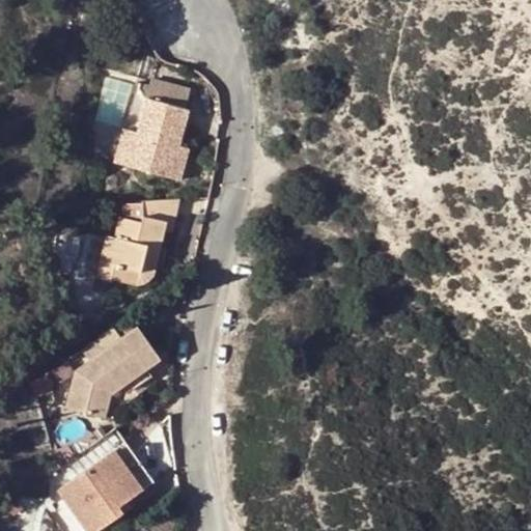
[(147,100),(139,134),(129,169),(172,180),(180,146),(190,110),(147,100)]
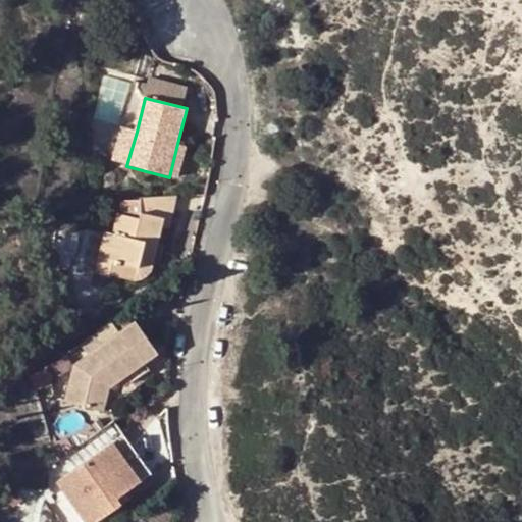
[(113,162),(126,166),(137,132),(122,128),(113,162)]
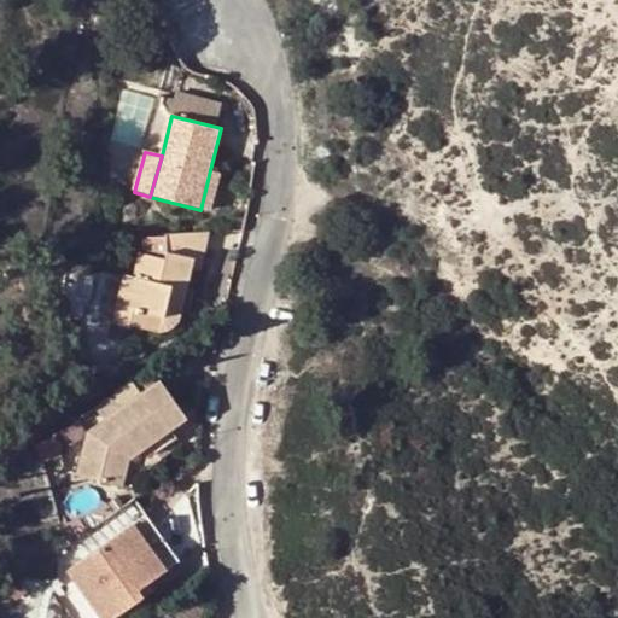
[(222,174),(210,170),(200,210),(213,213),(222,174)]
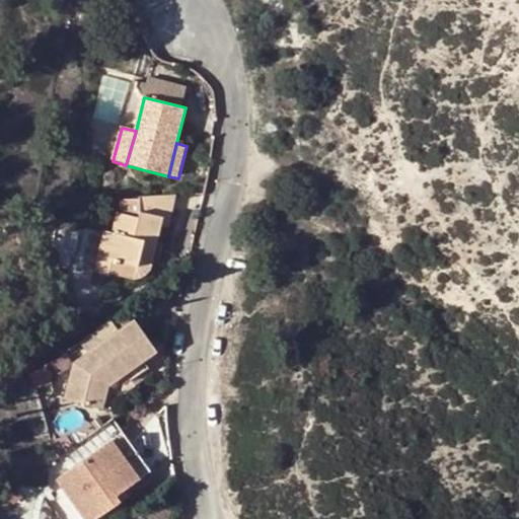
[(170,196),(123,198),(125,214),(117,212),(112,232),(103,231),(96,257),(119,263),(117,272),(137,275),(138,268),(150,271),(153,257),(159,260),(163,244),(157,242),(161,227),(163,218),(171,219),(170,196)]
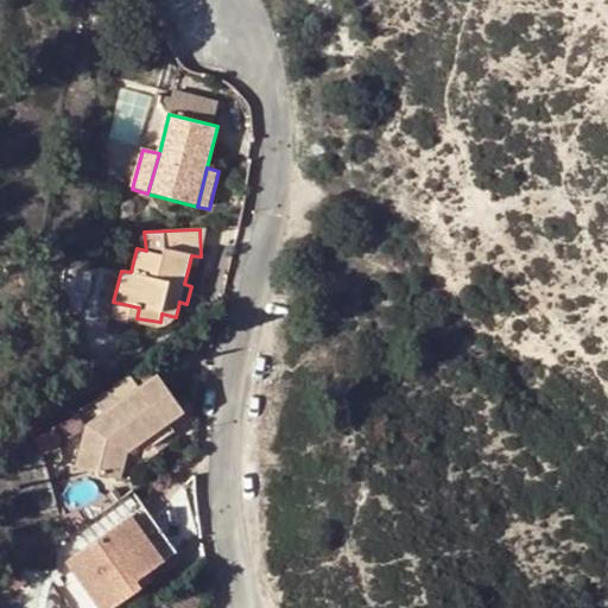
[(191,255),(189,266),(198,268),(201,257),(191,255)]
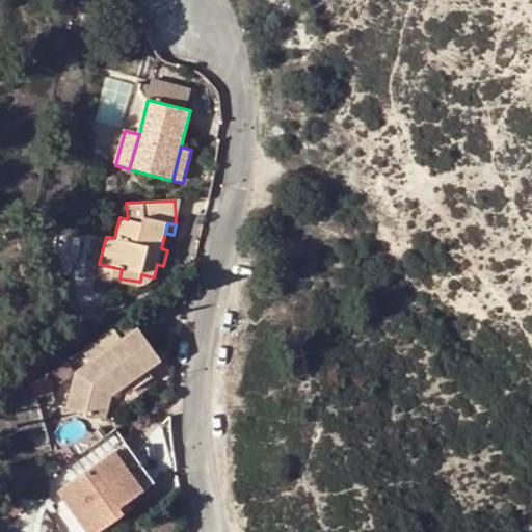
[(122,269),(99,264),(95,280),(111,284),(112,281),(139,287),(140,282),(120,278),(122,269)]
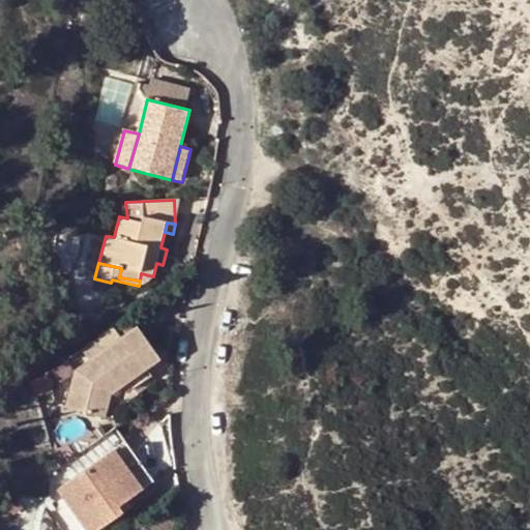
[(90,361),(77,372),(67,408),(105,418),(111,395),(159,359),(138,327),(107,349),(90,361)]
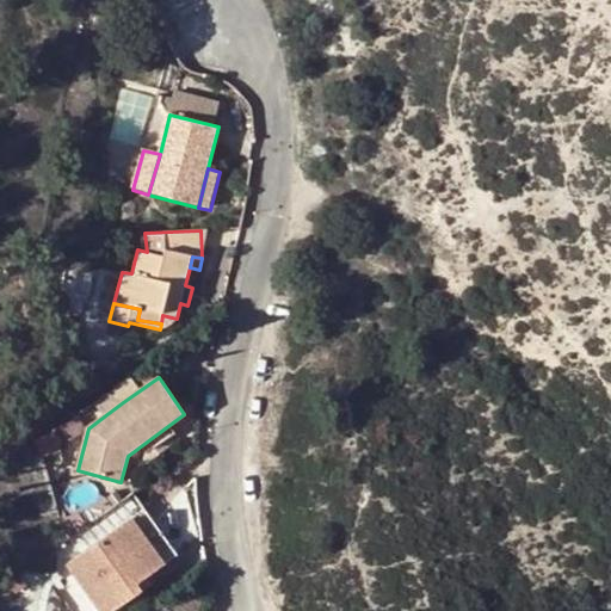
[(93,403),(104,417),(123,402),(113,388),(93,403)]
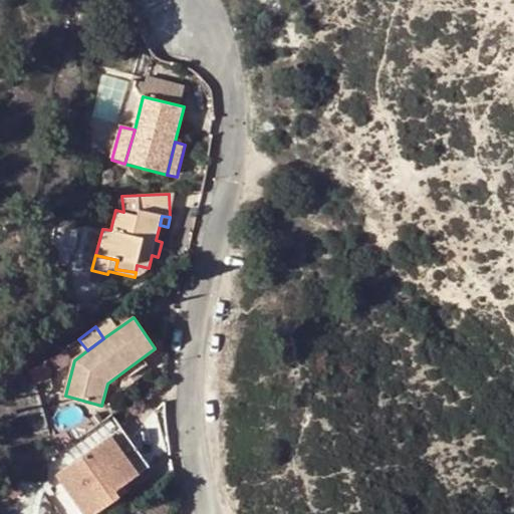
[(121,428),(55,476),(83,513),(94,513),(118,497),(113,491),(139,473),(150,465),(121,428)]
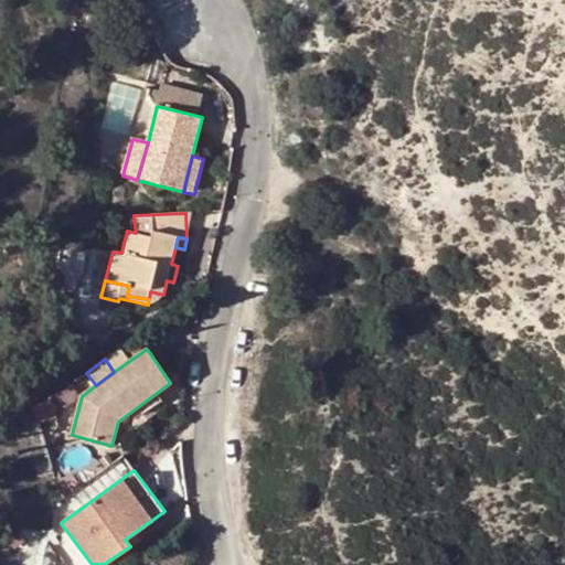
[(158,528),(152,520),(125,540),(130,546),(158,528)]
